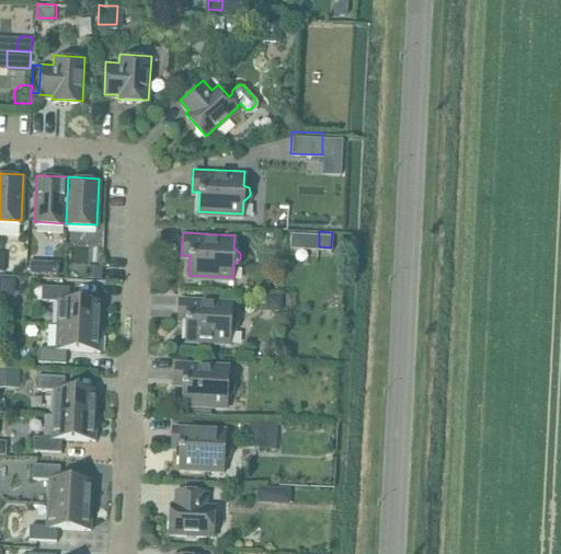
[(29,256),(27,270),(38,272),(38,256),(29,256)]
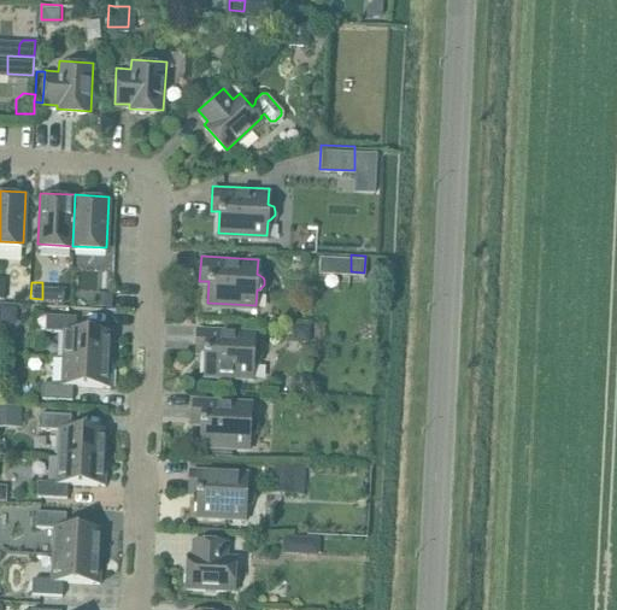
[(111,293),(93,292),(93,303),(110,304),(111,293)]
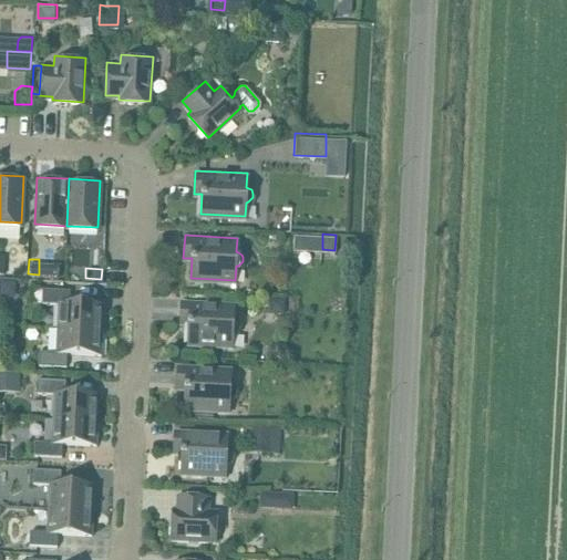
[(12,279),(1,278),(0,289),(0,292),(11,293),(12,279)]
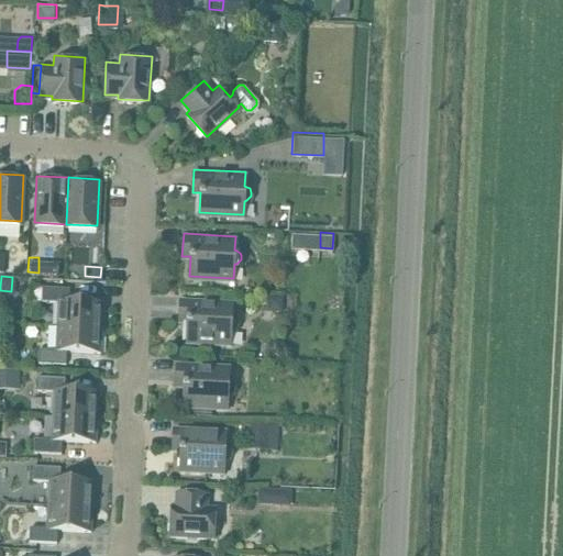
[(58,299),(57,323),(100,325),(102,300),(68,299),(69,285),(42,284),(41,298),(58,299)]
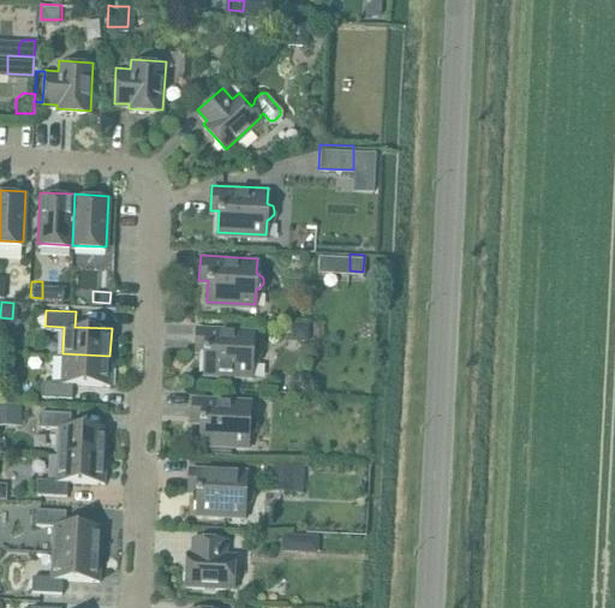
[(292,320),(291,337),(303,338),(308,338),(309,321),(304,320),(292,320)]
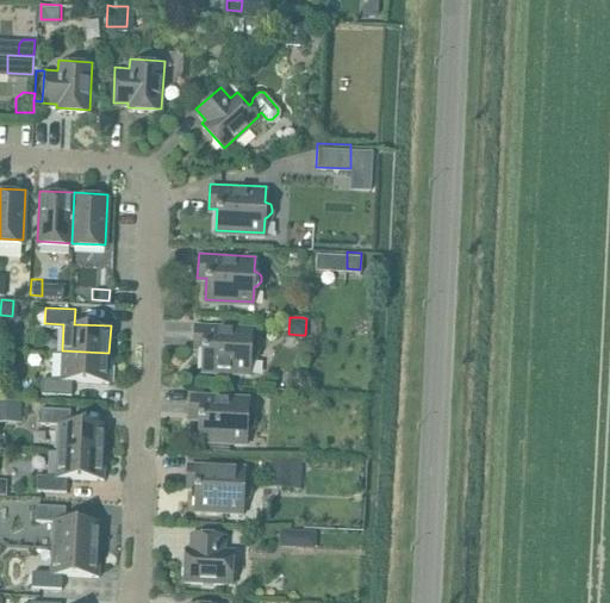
[(251,325),(195,322),(194,347),(203,348),(201,368),(249,371),(250,355),(253,355),(255,354),(257,350),(257,347),(256,343),(253,341),(250,341),(251,325)]
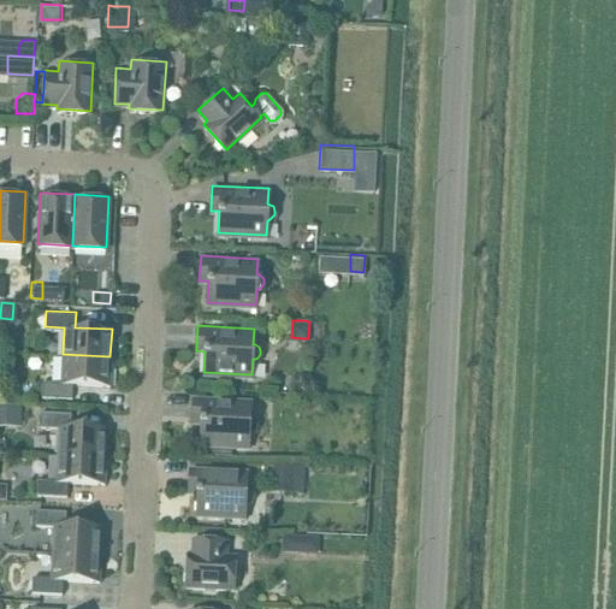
[(108,383),(110,356),(63,354),(61,379),(42,378),(41,394),(71,395),(72,380),(108,383)]
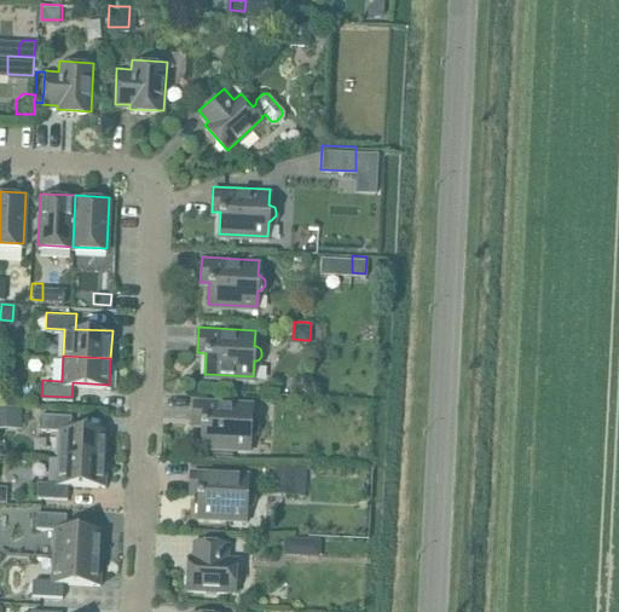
[(201,445),(212,445),(212,455),(232,456),(233,446),(249,448),(250,432),(255,429),(258,426),(258,422),(256,419),(253,417),(250,416),(252,400),(195,398),(194,423),(202,423),(201,445)]
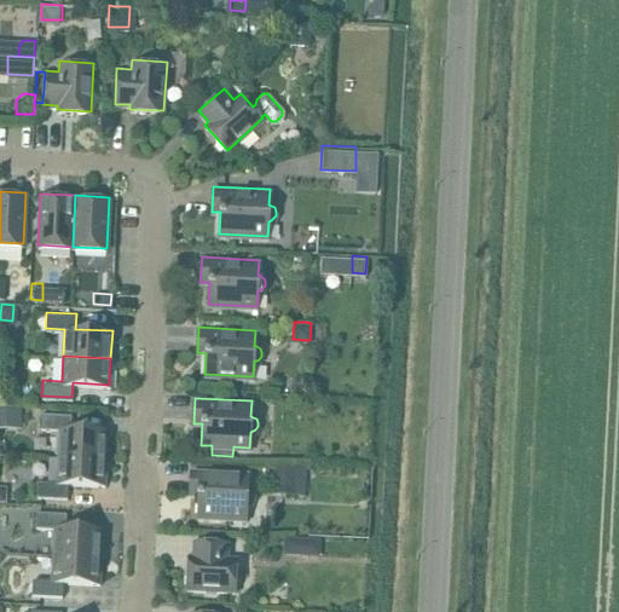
[(0,425),(21,426),(21,403),(0,403),(0,425)]
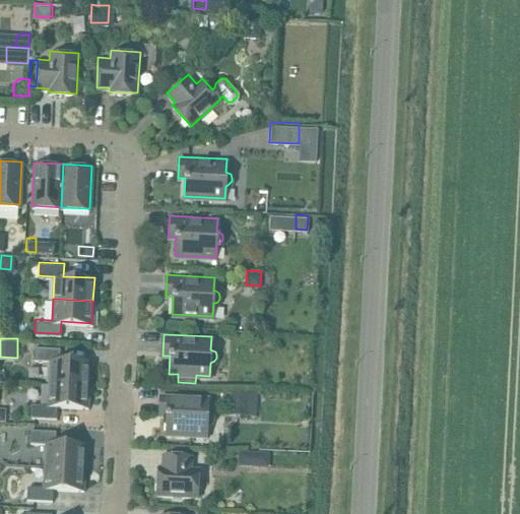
[(50,359),(49,382),(88,383),(89,361),(59,360),(60,346),(35,344),(34,359),(50,359)]
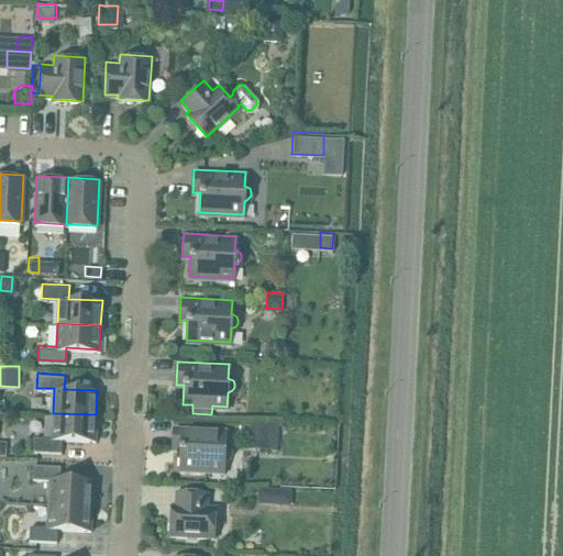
[(95,438),(96,414),(53,413),(52,435),(34,435),(33,449),(61,451),(62,436),(95,438)]
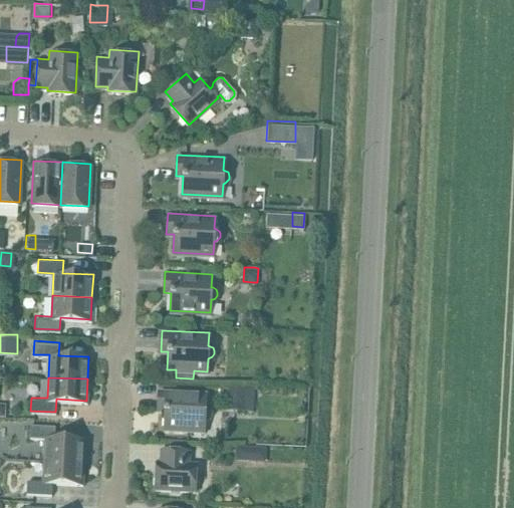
[(226,402),(226,407),(230,407),(252,409),(254,386),(253,385),(246,385),(228,384),(226,402)]
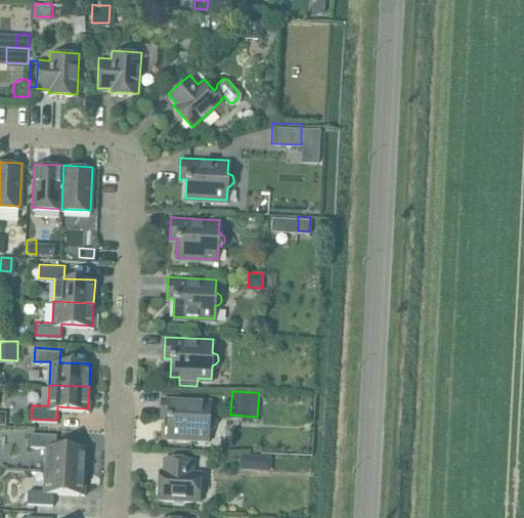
[(210,398),(161,396),(161,417),(168,418),(167,436),(208,438),(209,425),(210,425),(213,423),(215,421),(215,417),(214,414),(211,413),(209,412),(210,398)]
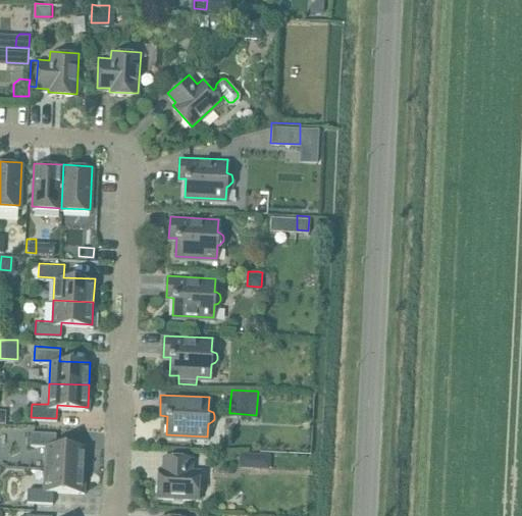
[(46,444),(44,466),(85,468),(86,445),(55,444),(55,430),(30,429),(30,443),(46,444)]
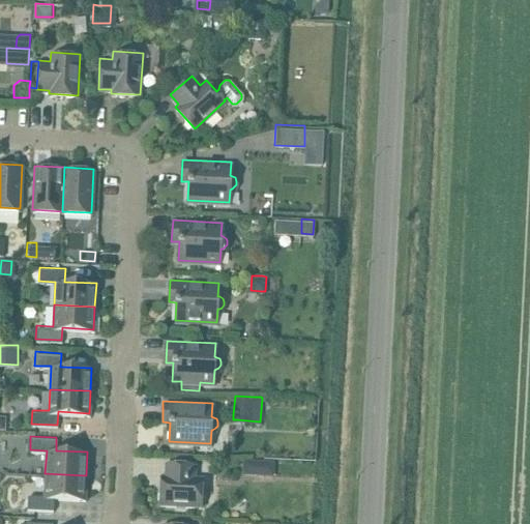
[(255,458),(255,465),(259,472),(273,472),(273,458),(255,458)]
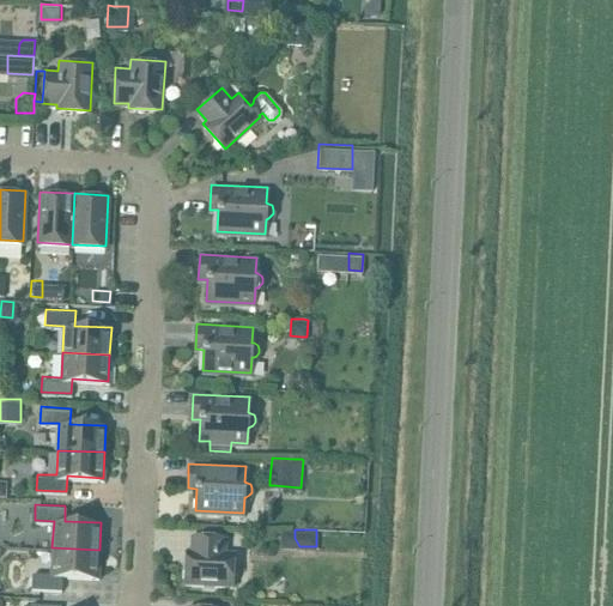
[(184,581),(232,583),(234,550),(225,550),(225,535),(192,534),(190,549),(187,547),(184,581)]
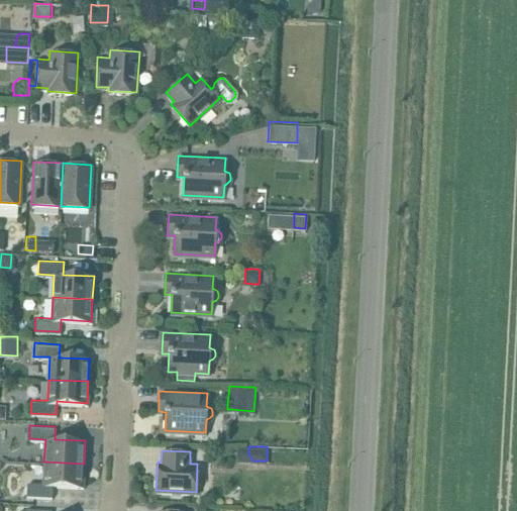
[(83,486),(84,464),(43,462),(42,483),(26,482),(26,495),(52,496),(53,484),(83,486)]
